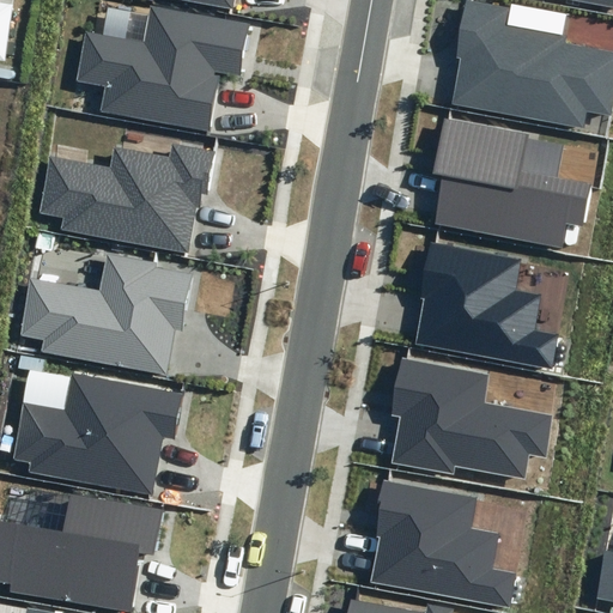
[(510,8),(465,0),(454,58),(460,59),(451,104),(584,128),(587,111),(611,116),(612,103),(612,53),(565,44),(566,37),(507,25),(510,8)]
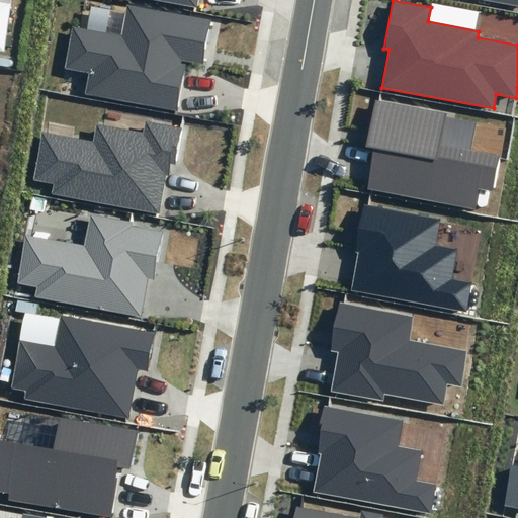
[(0,49),(3,50),(10,4),(0,2),(0,49)]
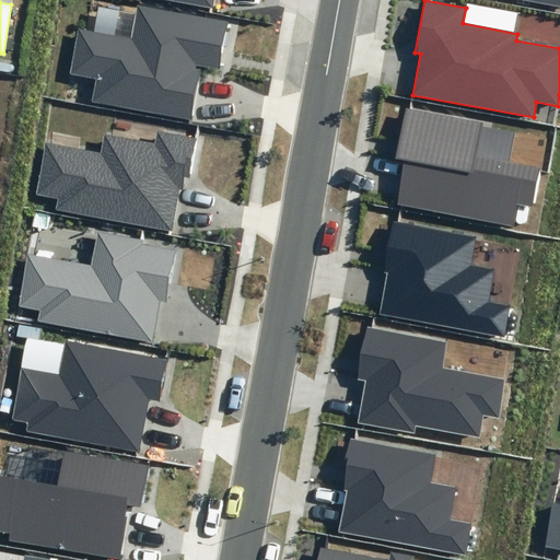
[(233,22),(138,4),(131,38),(79,28),(70,73),(97,78),(94,100),(193,117),(201,69),(196,68),(196,66),(223,71),(233,22)]
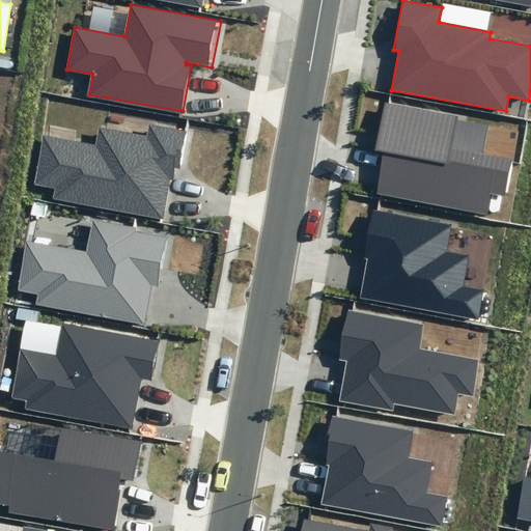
[(458,116),(384,103),(375,150),(384,152),(376,194),(487,214),(491,192),(507,195),(513,159),(483,154),(488,126),(457,120),(458,116)]
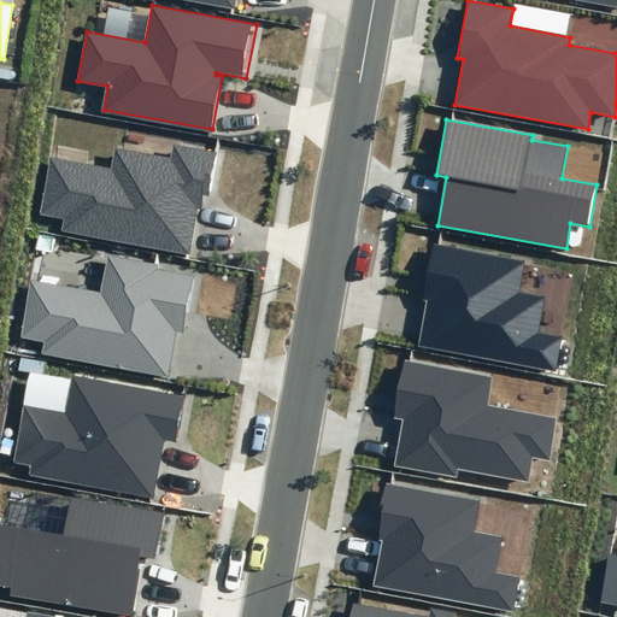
[(63,229),(189,253),(198,209),(200,209),(204,195),(210,197),(217,153),(172,145),(170,157),(115,147),(111,168),(50,156),(39,213),(65,218),(63,229)]
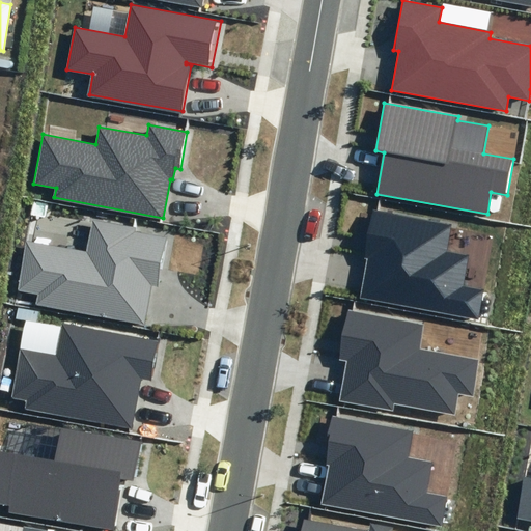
[(364,275),(360,298),(479,319),(484,290),(464,286),(469,256),(447,252),(452,224),(372,210),(363,258),(367,258),(364,275)]
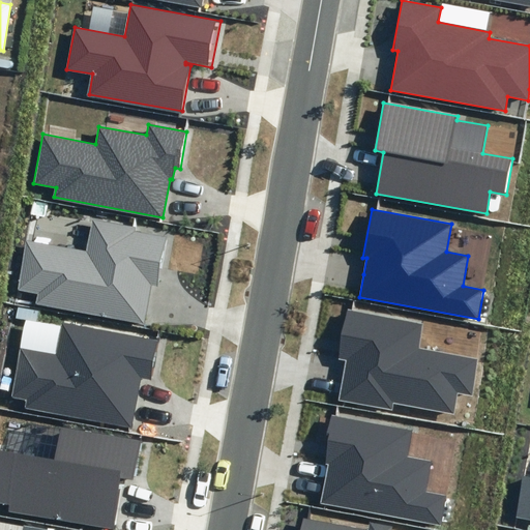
[(34,304),(144,325),(152,285),(157,286),(167,238),(135,232),(136,228),(92,219),(86,251),(26,239),(16,291),(36,294),(34,304)]
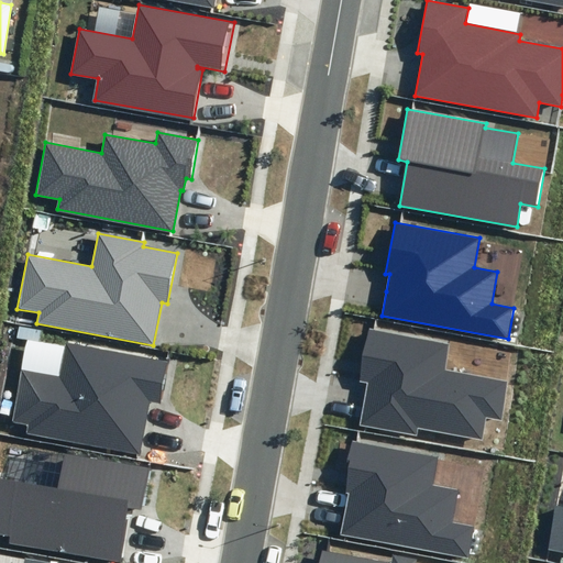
[(449,344),(370,328),(359,382),(366,383),(359,424),(417,435),(418,429),(481,441),(485,418),(501,421),(509,383),(444,370),(449,344)]
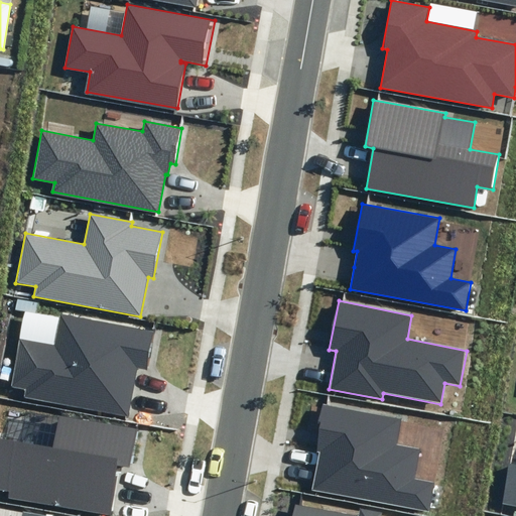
[(154,331),(60,313),(59,318),(24,311),(10,386),(25,389),(24,396),(127,415),(136,366),(147,368),(154,331)]
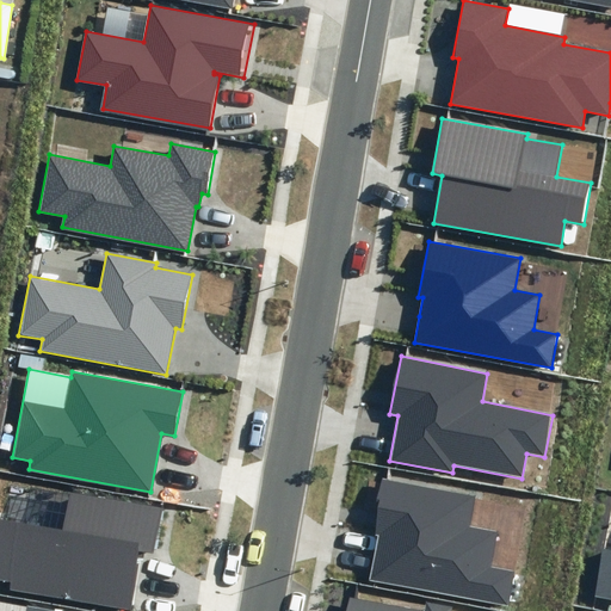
[(476,495),(382,479),(375,508),(377,508),(375,536),(378,536),(369,581),(508,606),(514,572),(491,567),(498,532),(470,528),(476,495)]
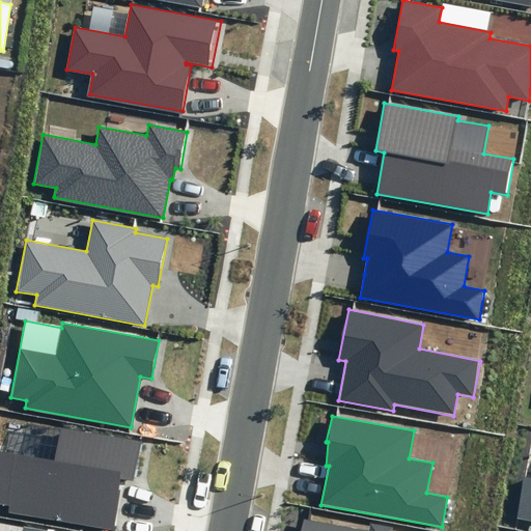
[(142,442),(61,428),(56,462),(0,452),(0,504),(9,506),(8,512),(116,530),(124,480),(135,482),(142,442)]
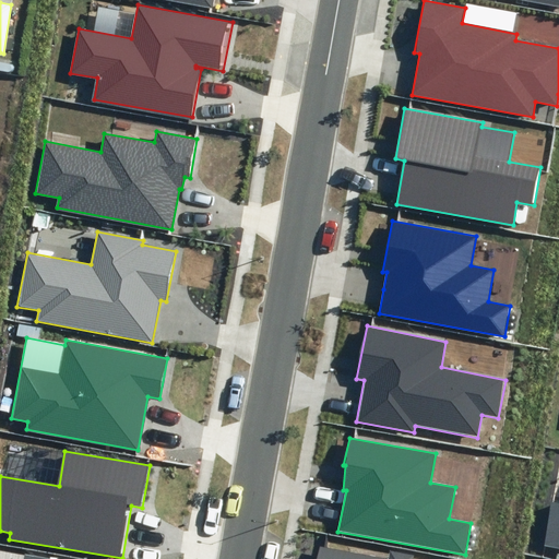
[(558,503),(551,502),(544,546),(558,548),(558,503)]
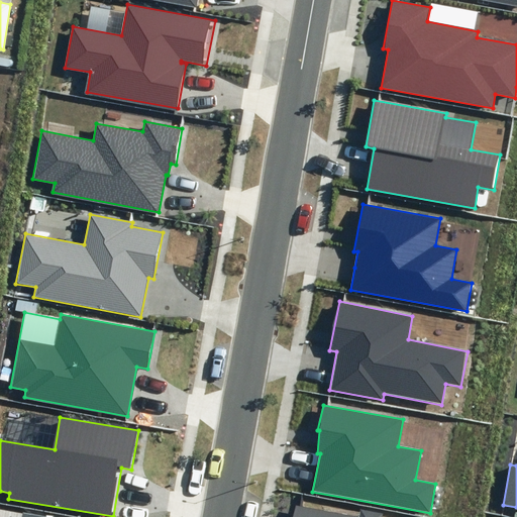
[(382,516),(383,513),(362,509),(359,516),(356,516),(296,506),(294,516),(382,516)]
